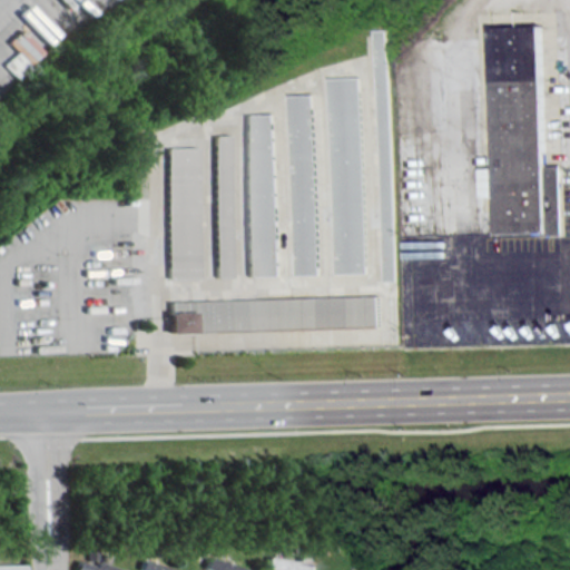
[(492,29),(541,28),(546,166),(562,165),(564,236),(498,238),(497,198),(482,198),(481,168),(497,168),(492,29)]
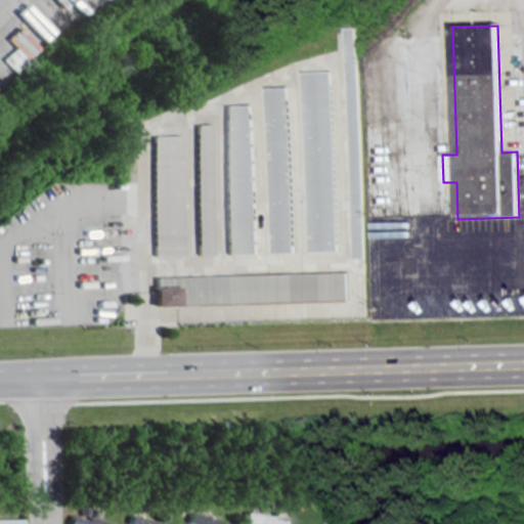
[(357,27),(346,27),(354,258),(364,258),(357,27)]
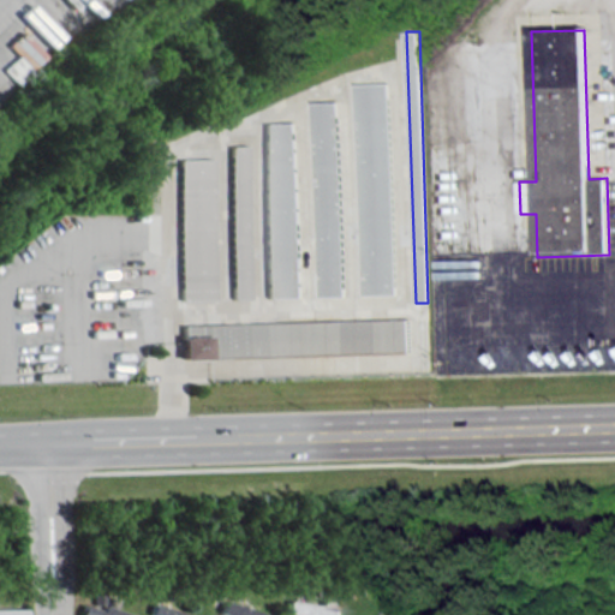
[(389,83),(356,84),(363,296),(396,294),(389,83)]
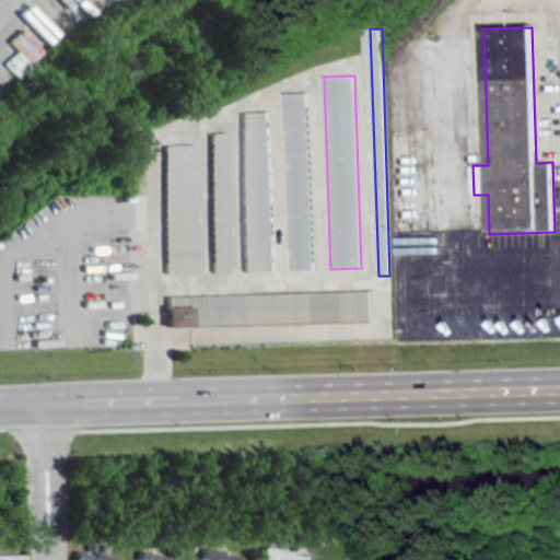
[(286,93),(308,92),(314,269),(291,270),(286,93)]
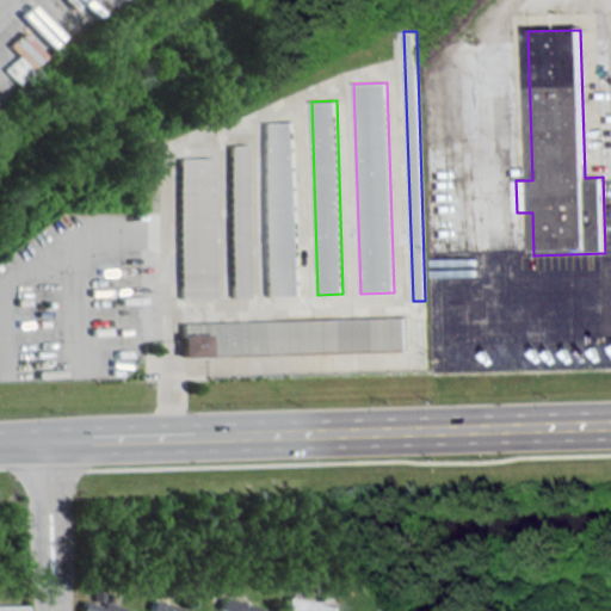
[(260,122),(292,122),(298,295),(265,295),(260,122)]
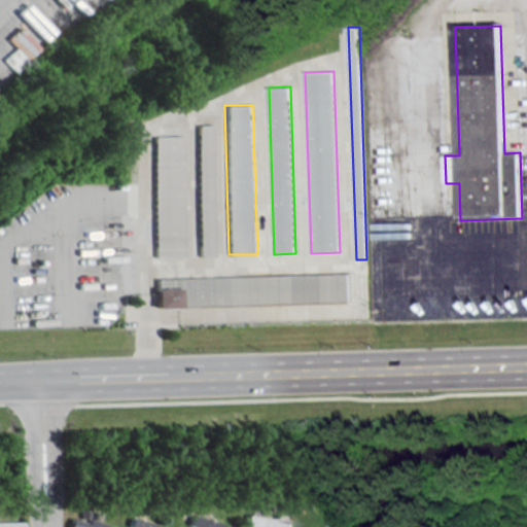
[(196,125),(210,125),(213,255),(199,255),(196,125)]
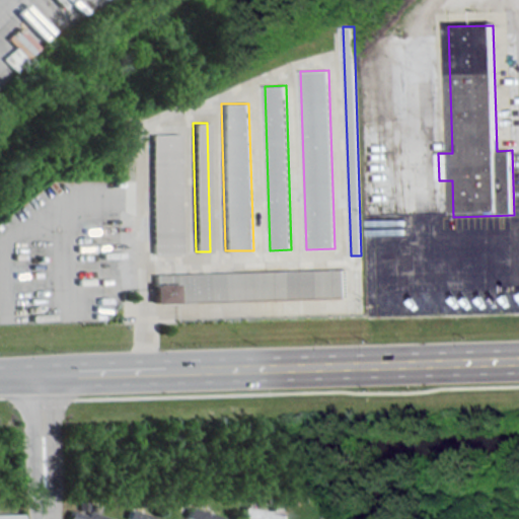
[(149,134),(176,134),(179,251),(152,252),(149,134)]
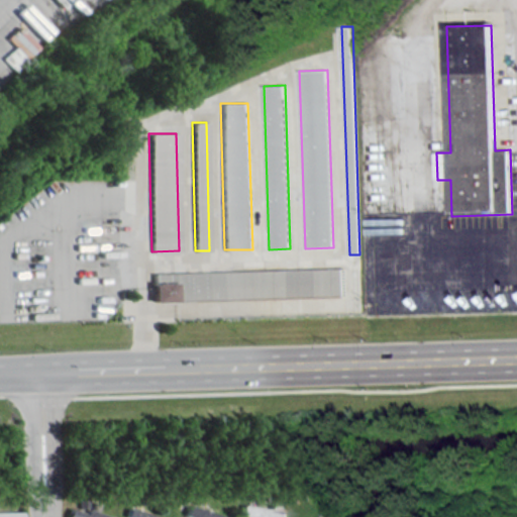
[(152,273),(343,267),(344,295),(153,301),(152,273)]
